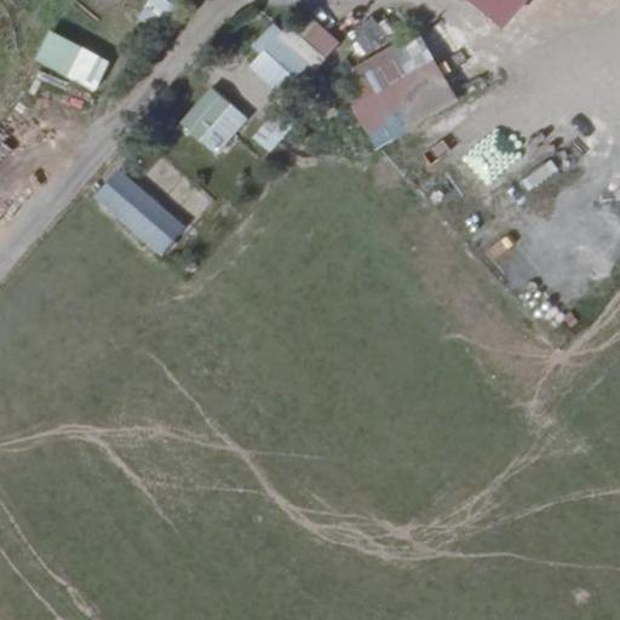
[(181,7),(168,0),(150,0),(139,17),(164,34),(181,7)]
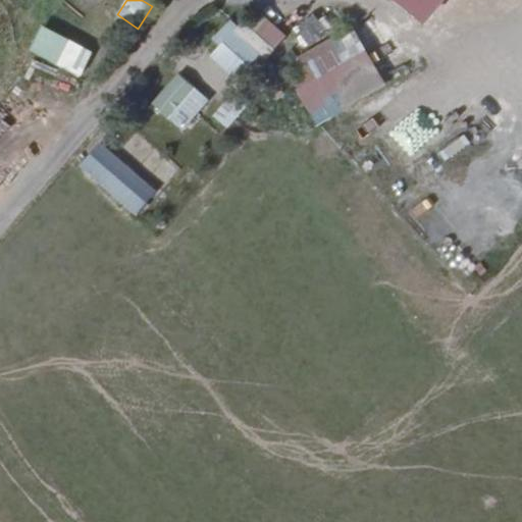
[(398,0),(424,23),(444,0),(398,0)]
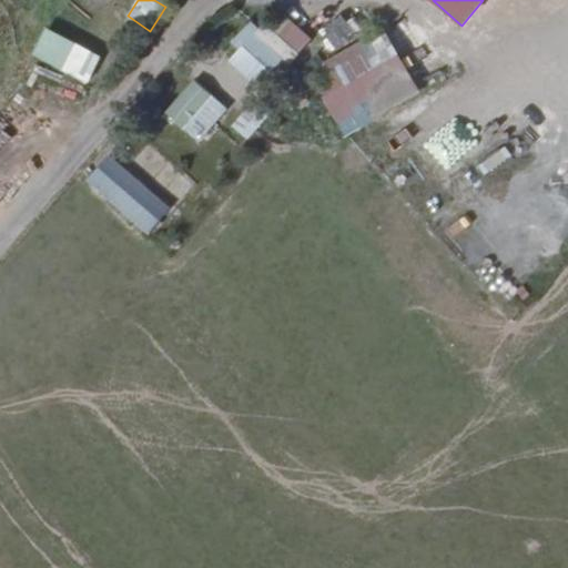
[(279,9),(256,33),(291,64),(313,40),(279,9)]
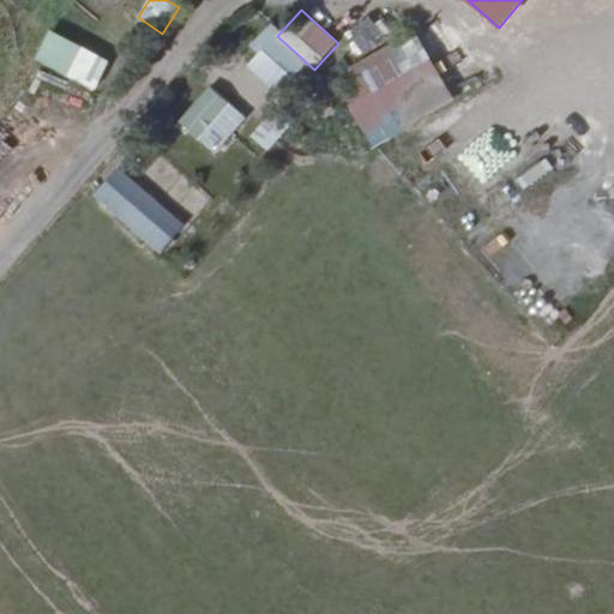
[(371,12),(344,32),(359,52),(385,30),(371,12)]
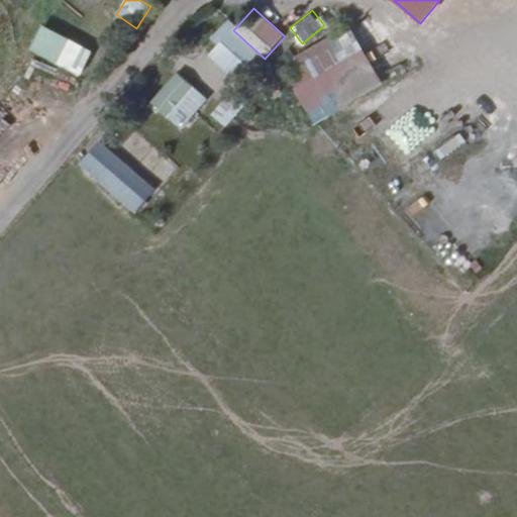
[(314,124),(384,84),(348,25),(296,57),(294,89),(314,124)]
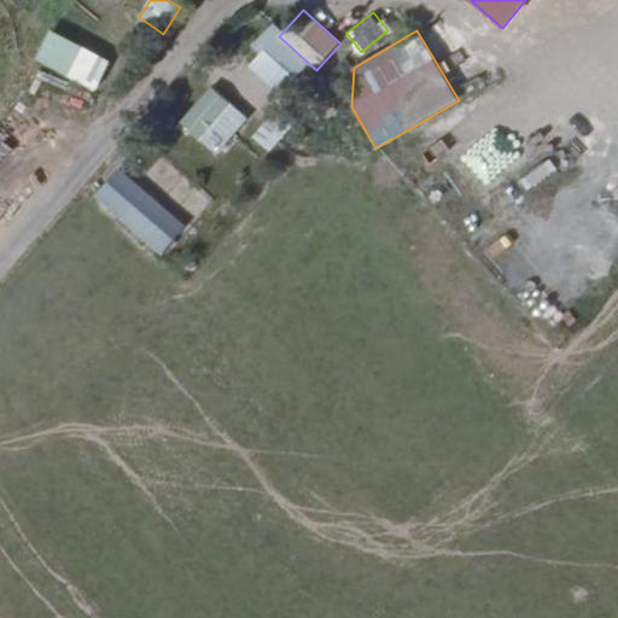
[(111,63),(52,31),(36,62),(95,93),(111,63)]
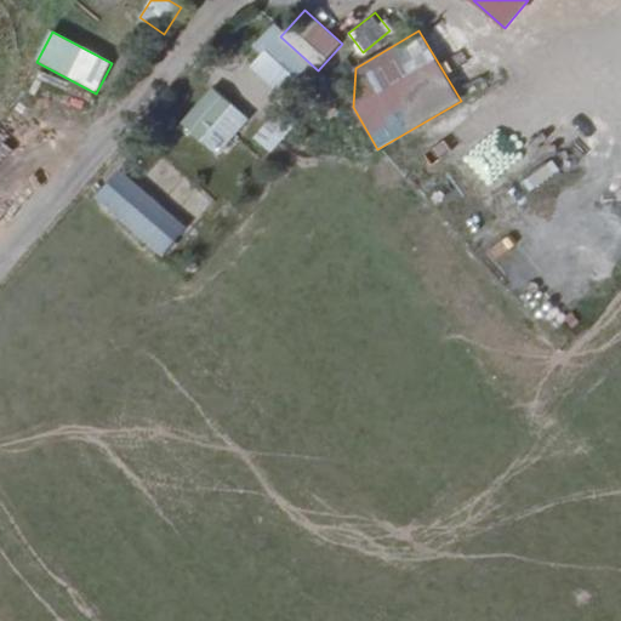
[(278,36),(250,67),(280,95),(308,64),(278,36)]
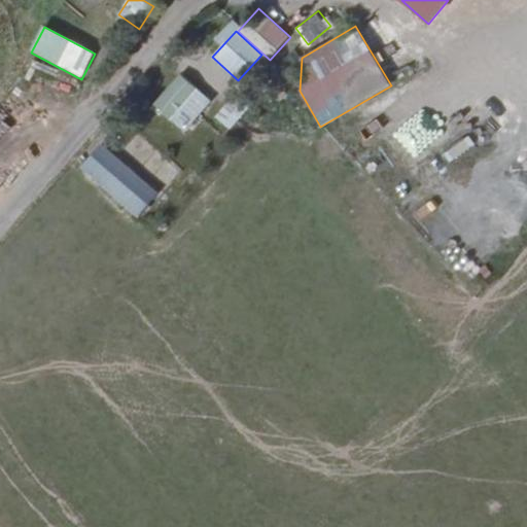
[(180,75),(154,105),(185,132),(212,102),(180,75)]
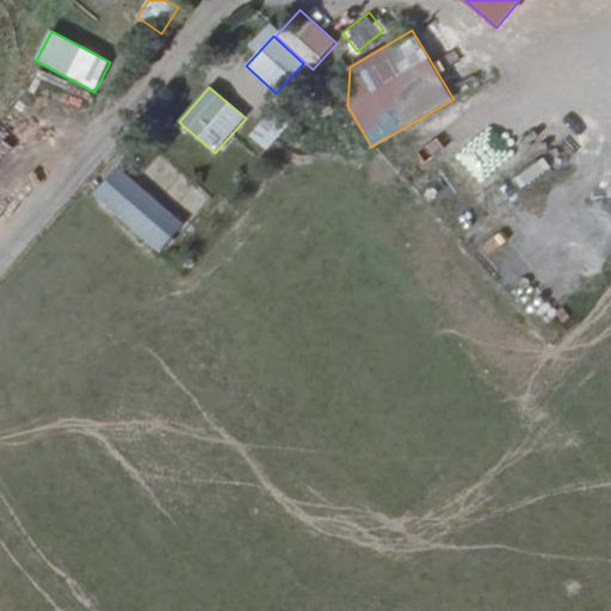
[(251,135),(267,150),(297,116),(281,102),(251,135)]
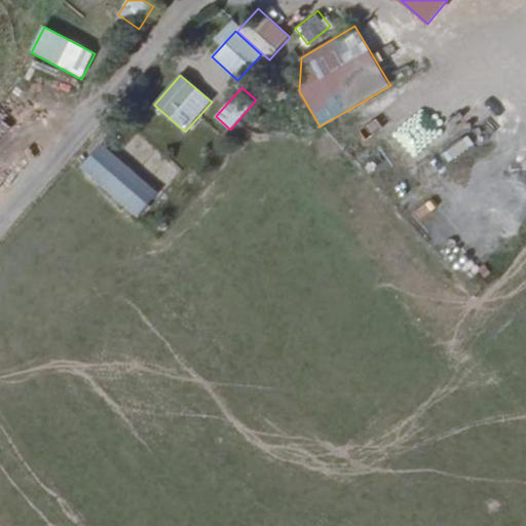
[(158,195),(101,145),(80,168),(137,218),(158,195)]
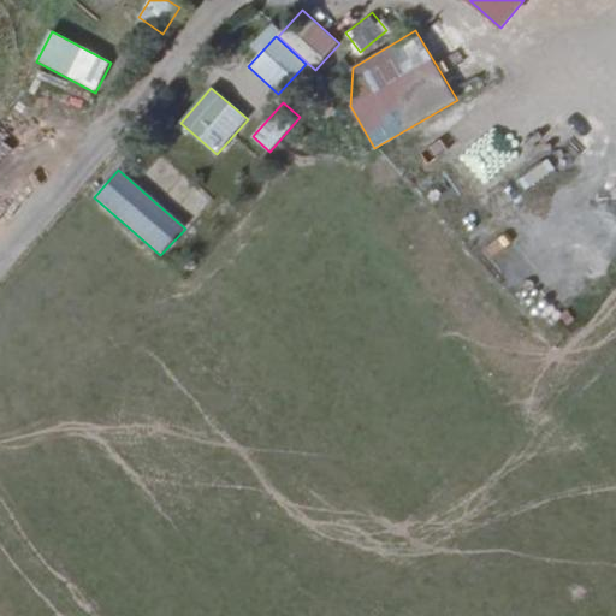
[(193,218),(209,202),(185,176),(169,190),(193,218)]
